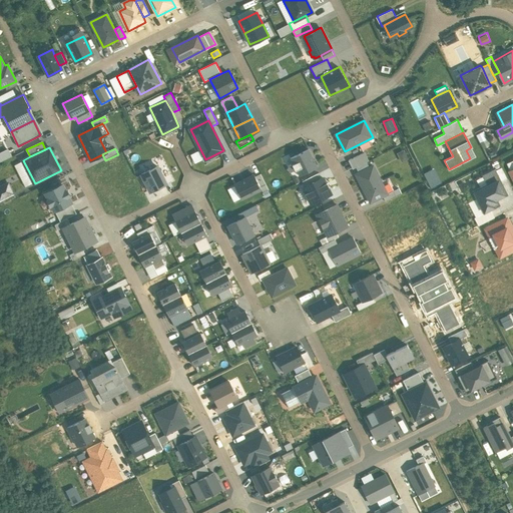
[(397,152),(402,160),(409,156),(404,148),(397,152)]
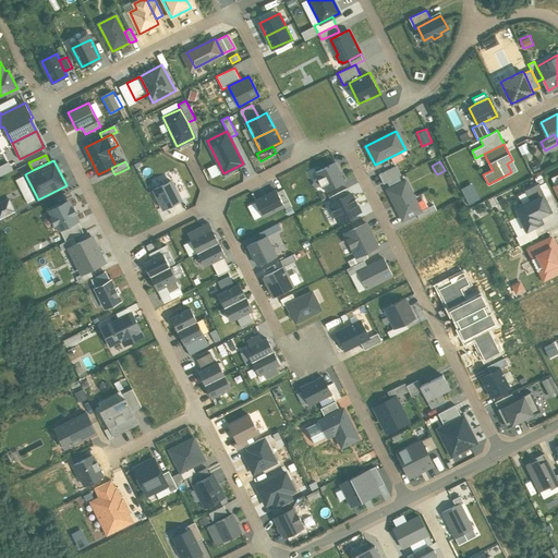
[(335,162),(316,172),(326,191),(344,182),(335,162)]
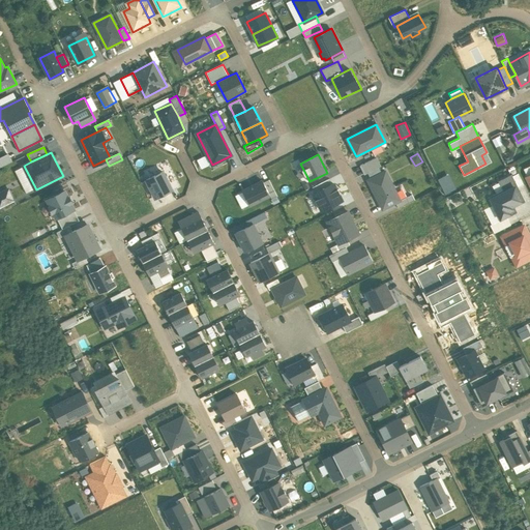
[(0,160),(0,167),(0,168),(12,162),(9,156),(0,160)]
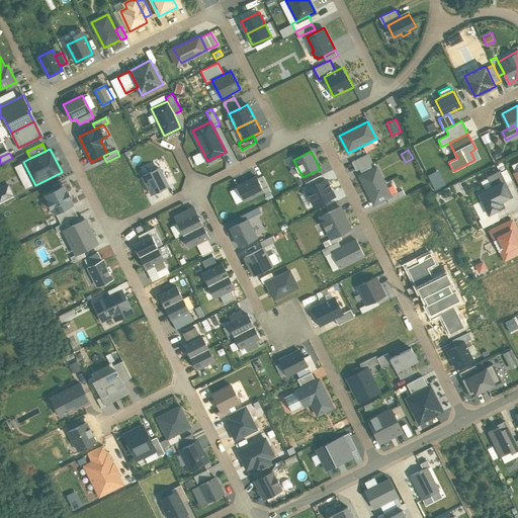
[(352,161),(356,170),(370,162),(366,153),(352,161)]
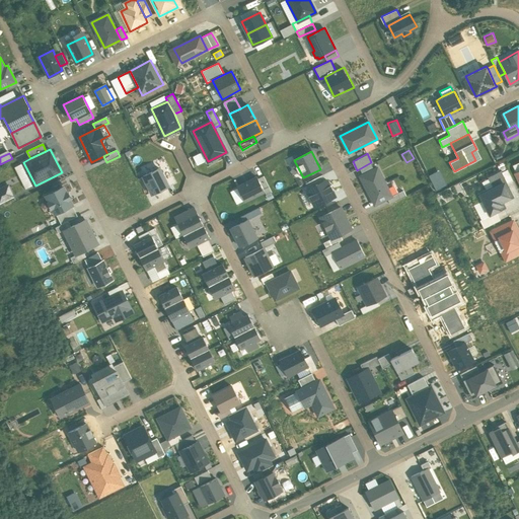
[(168,184),(175,180),(164,160),(157,164),(168,184)]
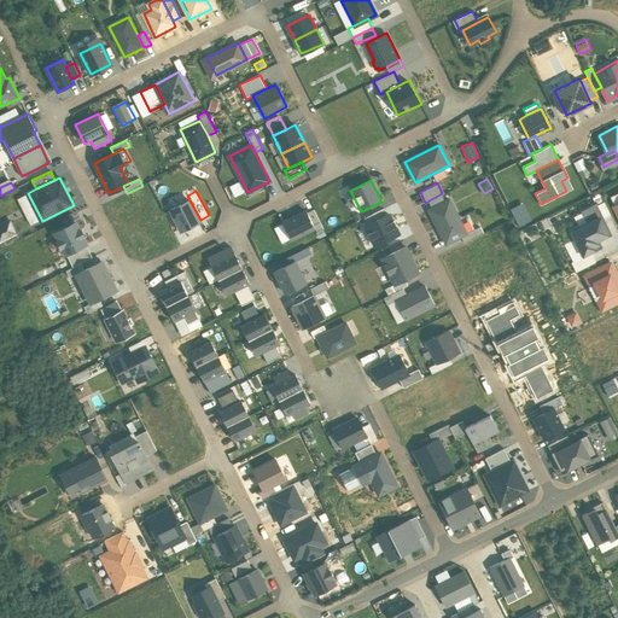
[(429,202),(432,208),(444,202),(442,196),(429,202)]
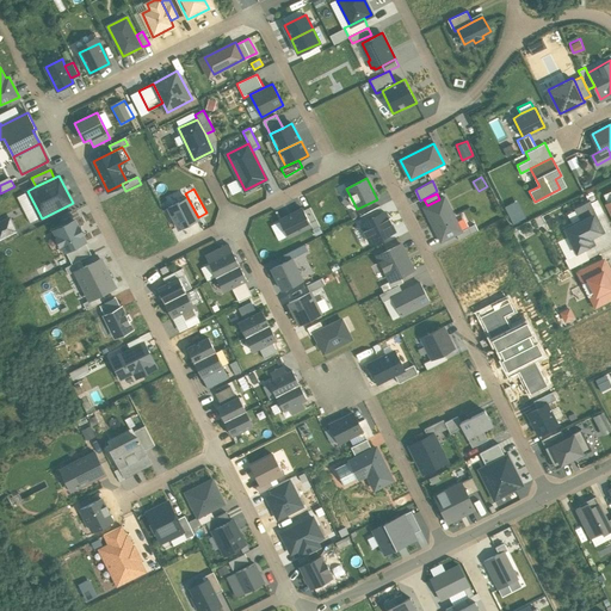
[(461,230),(443,197),(439,199),(427,205),(424,207),(442,240),(456,233),(461,230)]
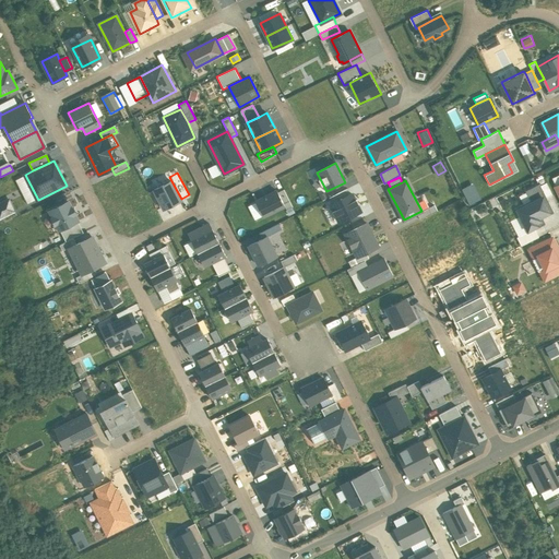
[(161,203),(164,210),(181,201),(171,181),(154,190),(155,191),(161,203)]
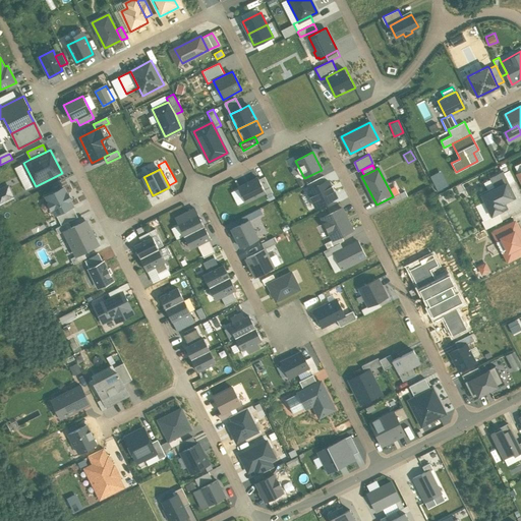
[(508,179),(509,182),(514,180),(509,169),(504,172),(508,179)]
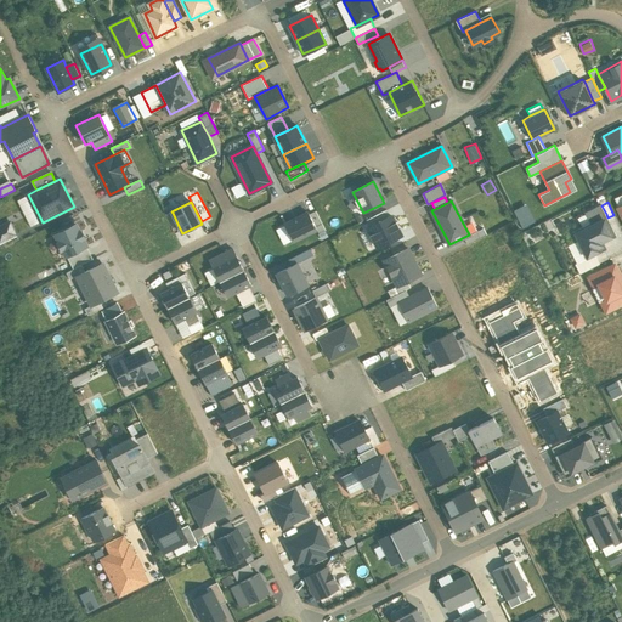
[(584,211),(589,222),(572,231),(586,258),(595,253),(606,248),(603,241),(616,235),(608,218),(606,214),(601,205),(600,203),(584,211)]
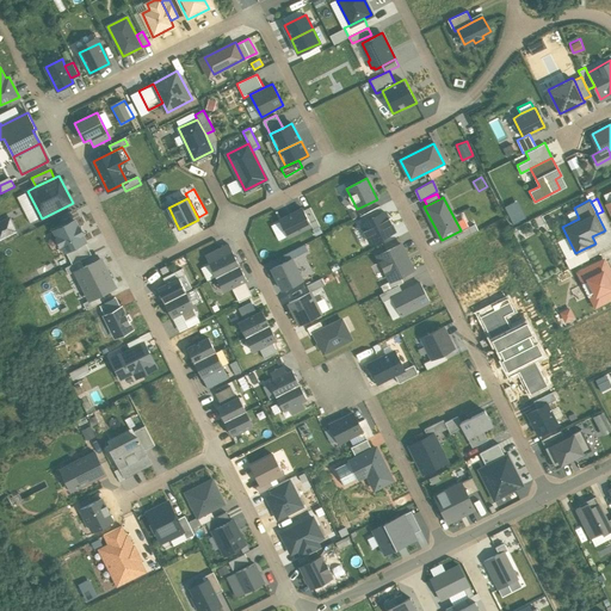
[(360,216),(363,223),(383,213),(380,207),(360,216)]
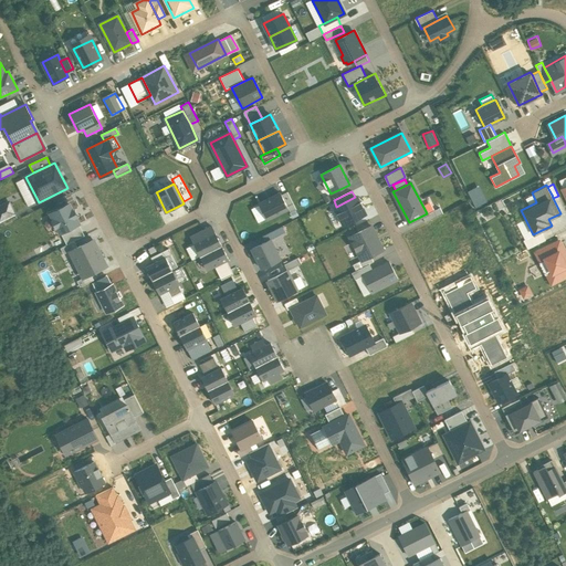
[(163,206),(157,194),(152,197),(157,208),(163,206)]
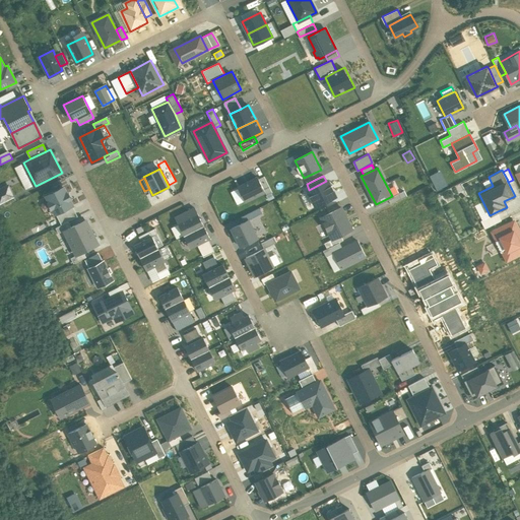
[(258,178),(238,188),(245,202),(265,192),(258,178)]
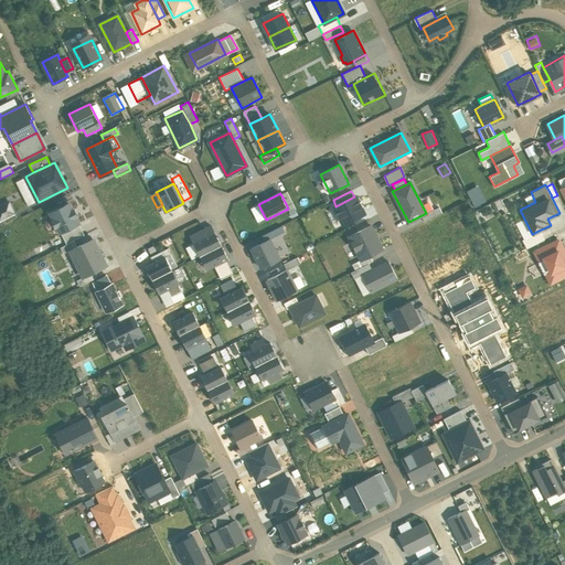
[(340,217),(343,224),(364,214),(362,208),(363,206),(360,201),(359,202),(356,196),(354,196),(336,206),(334,206),(337,213),(336,213),(339,219),(340,217)]
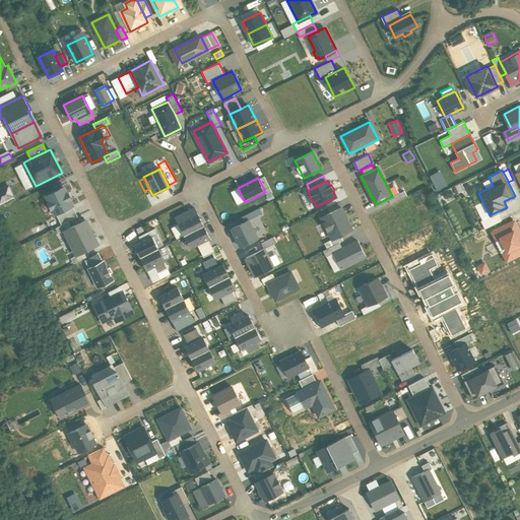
[(0,188),(0,203),(13,197),(7,185),(0,188)]
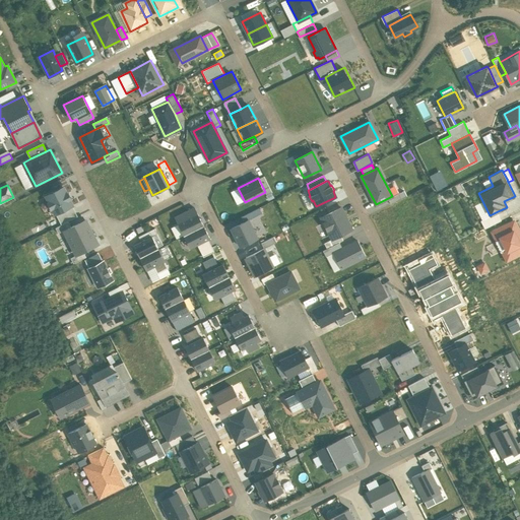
[(64,188),(46,197),(49,202),(49,203),(52,209),(52,208),(55,214),(56,214),(72,206),(73,206),(70,199),(71,199),(68,193),(67,193),(64,188)]
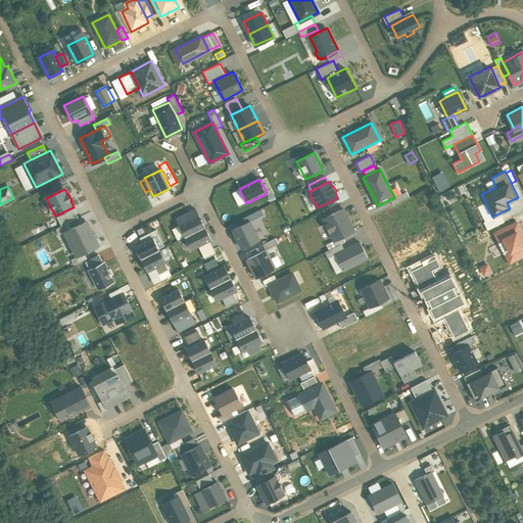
[(390,199),(393,205),(405,199),(409,197),(407,191),(394,197),(390,199)]
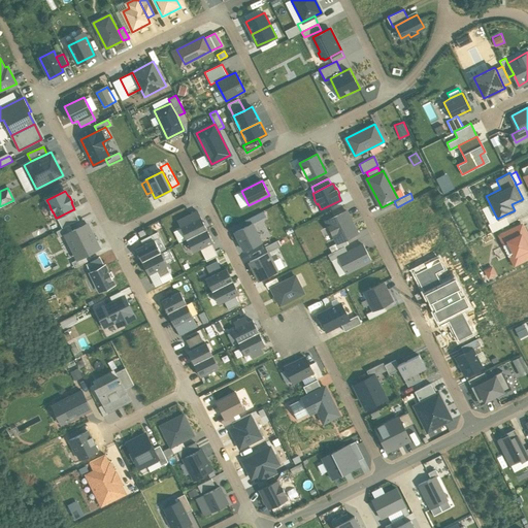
[(392,209),(396,219),(406,213),(413,209),(408,201),(397,207),(392,209)]
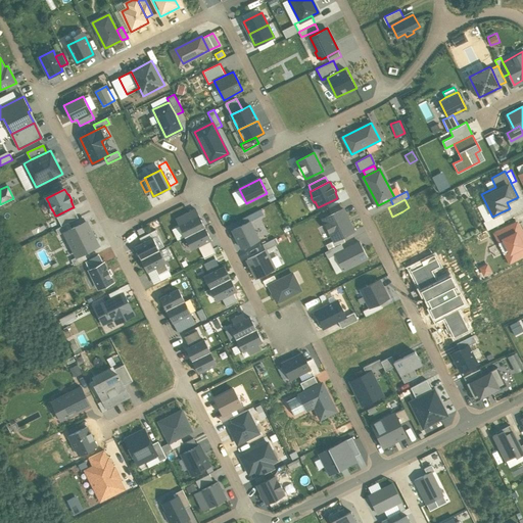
[(79,218),(73,207),(56,216),(61,226),(68,223),(79,218)]
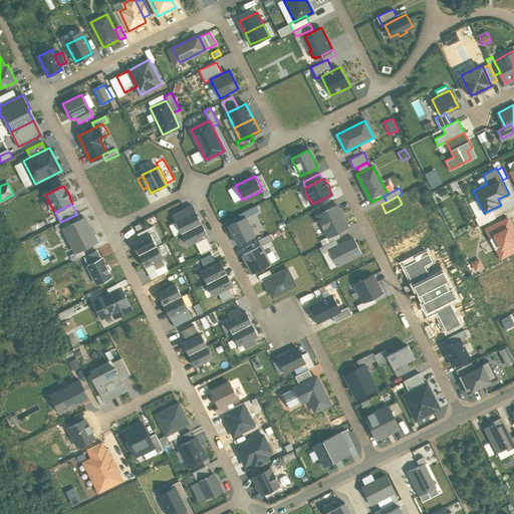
[(337,232),(348,227),(337,205),(318,215),(328,237),(337,232)]
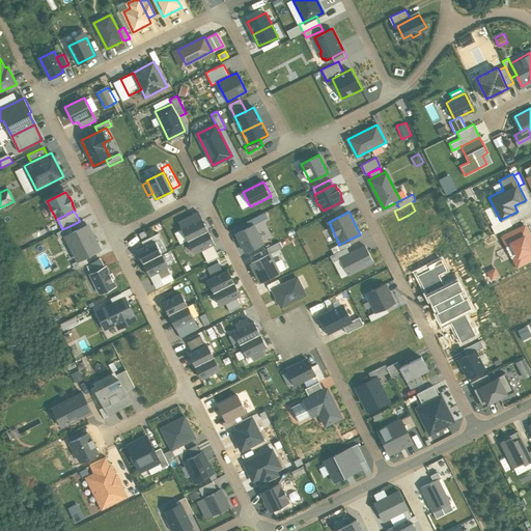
[(511,224),(508,216),(500,220),(492,224),(496,232),(511,224)]
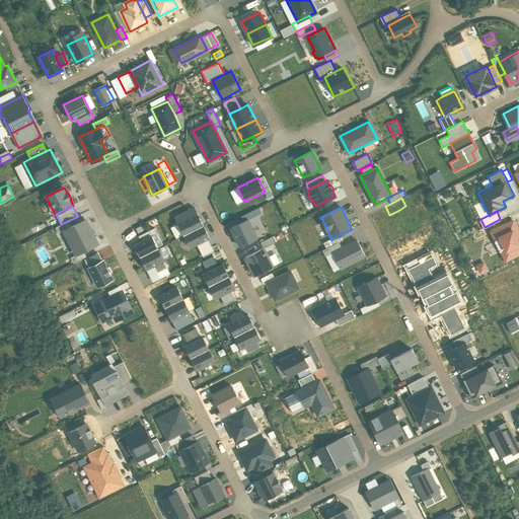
[(177,224),(184,236),(204,226),(198,214),(177,224)]
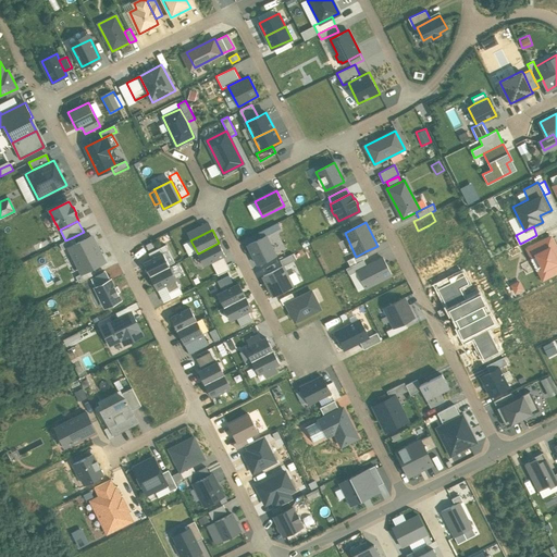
[(85,239),(76,244),(69,247),(82,273),(89,270),(98,265),(98,264),(104,261),(93,236),(86,240),(85,239)]
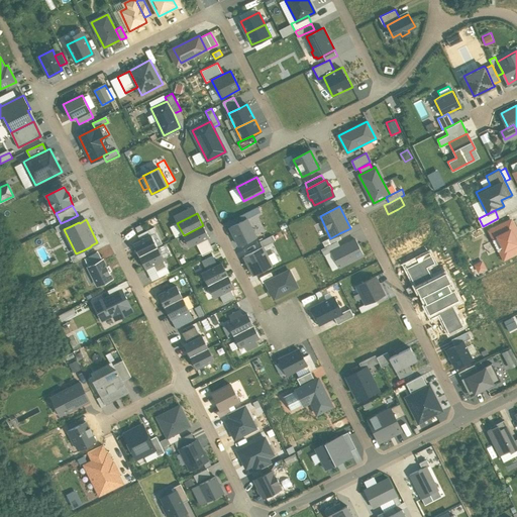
[(229,227),(239,246),(255,237),(246,219),(229,227)]
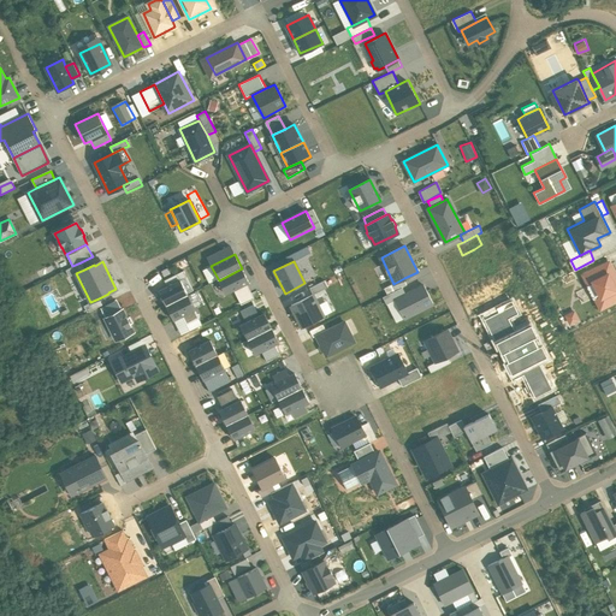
[(582,274),(599,308),(615,298),(615,273),(609,261),(582,274)]
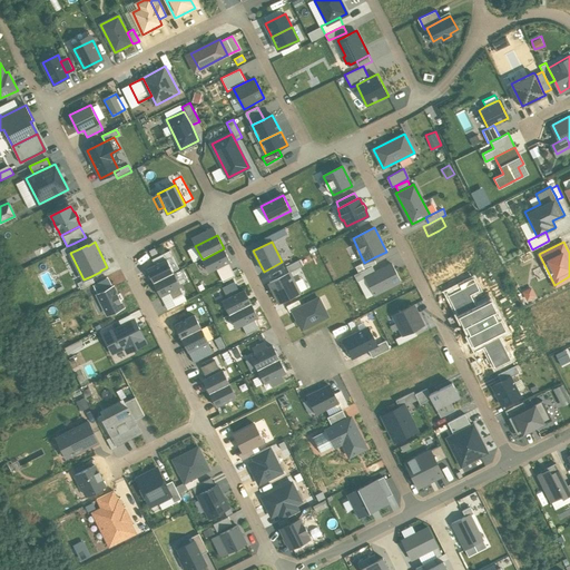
[(78,249),(75,243),(67,246),(61,249),(64,256),(70,253),(78,249)]
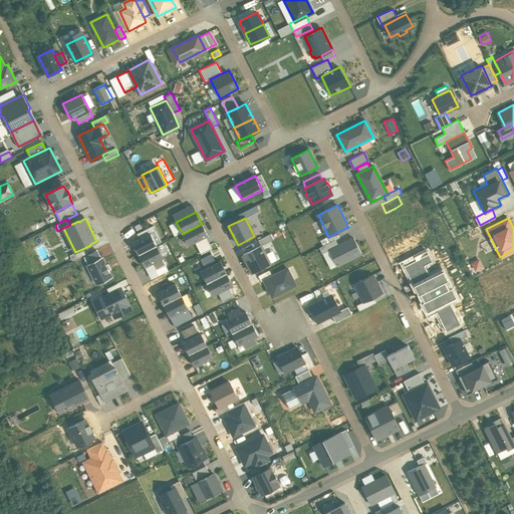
[(202,224),(183,234),(189,246),(195,242),(206,237),(208,236),(202,224)]
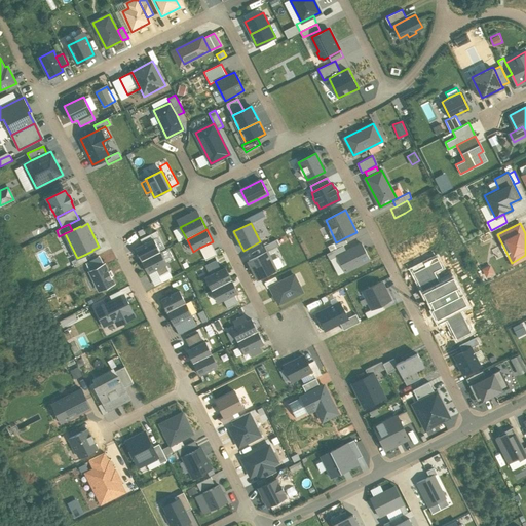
[(347,243),(345,237),(336,242),(328,246),(331,252),(343,246),(347,243)]
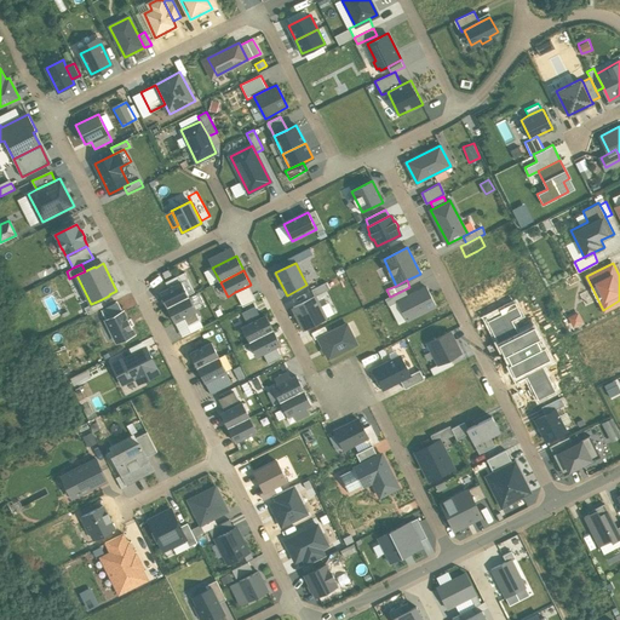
[(160,293),(167,308),(189,297),(182,282),(160,293)]
